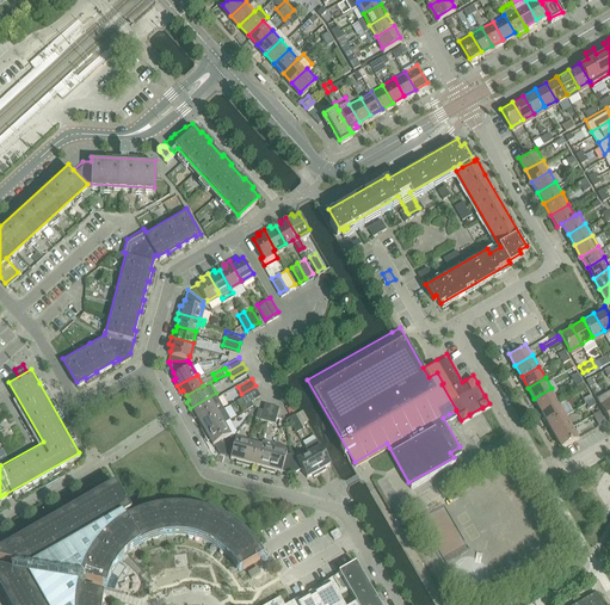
[(256,386),(241,394),(245,400),(259,391),(256,386)]
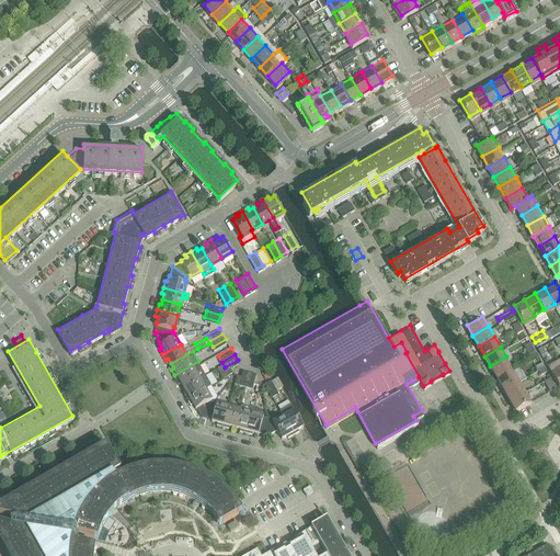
[(559,361),(557,355),(546,362),(558,383),(559,381),(559,361)]
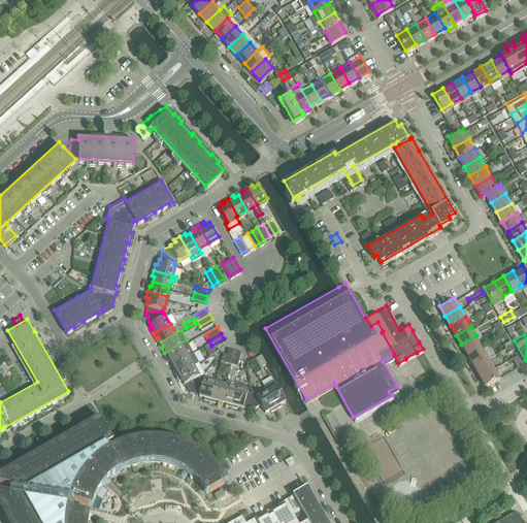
[(476,335),(461,345),(467,354),(483,346),(476,335)]
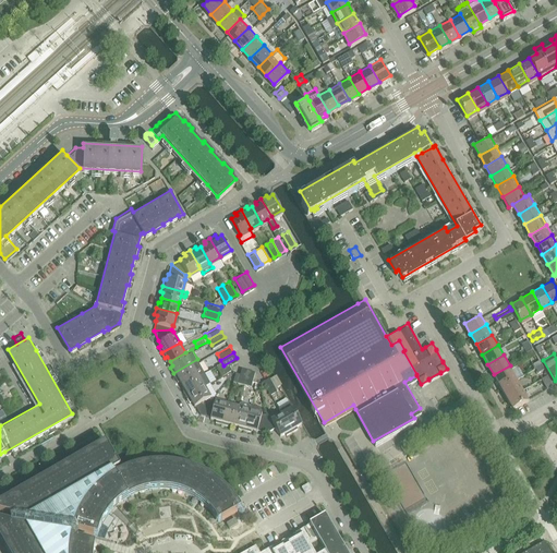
[(182,382),(203,370),(197,359),(173,373),(177,379),(179,377),(182,382)]
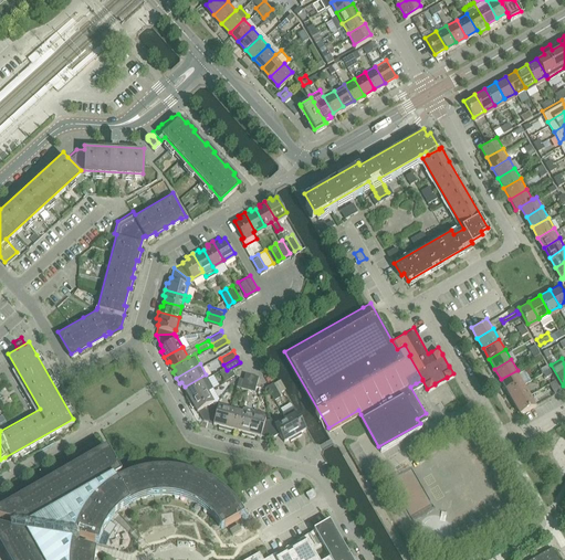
[(247,386),(251,371),(244,369),(240,384),(247,386)]
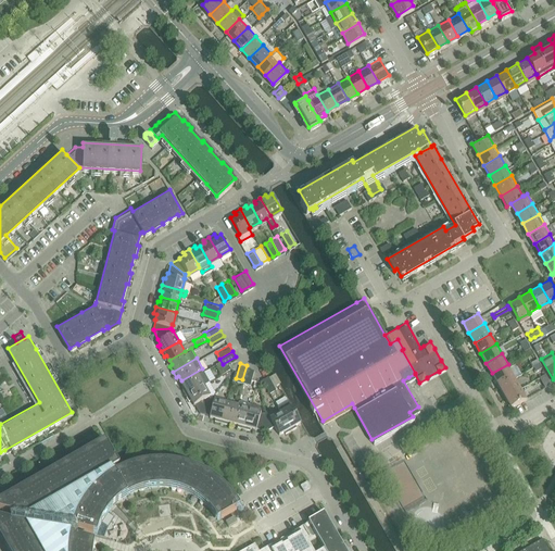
[(508,364),(492,373),(497,384),(514,374),(508,364)]
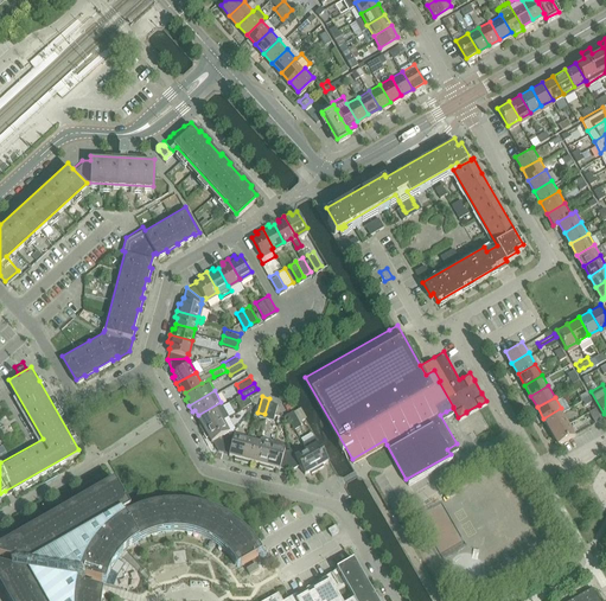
[(269,398),(265,414),(272,416),(276,401),(269,398)]
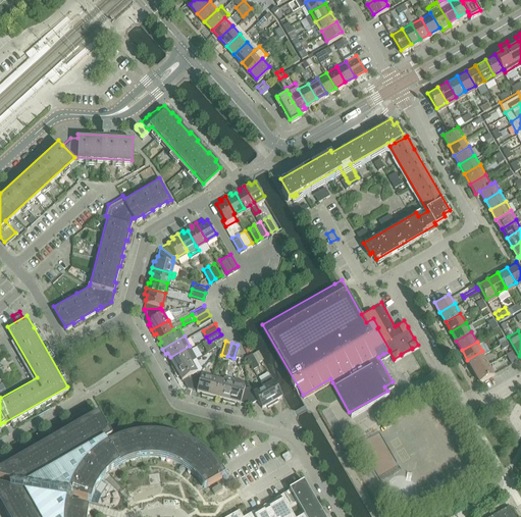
[(173,367),(191,358),(196,355),(190,346),(170,357),(172,361),(170,362),(173,367)]
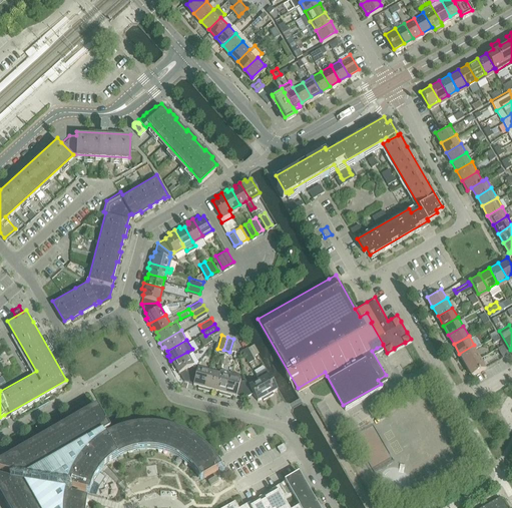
[(251,342),(247,345),(251,353),(257,351),(251,342)]
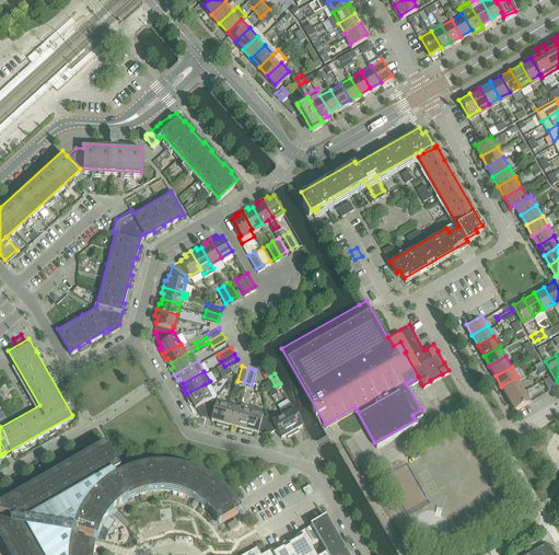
[(269,376),(264,379),(271,392),(277,389),(275,385),(270,377),(269,376)]
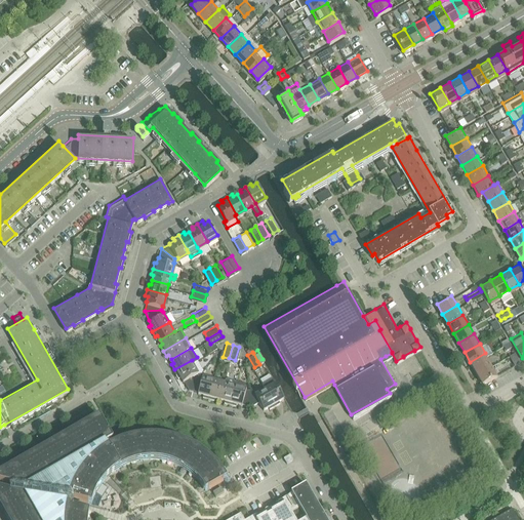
[(485,353),(470,362),(475,371),(490,362),(485,353)]
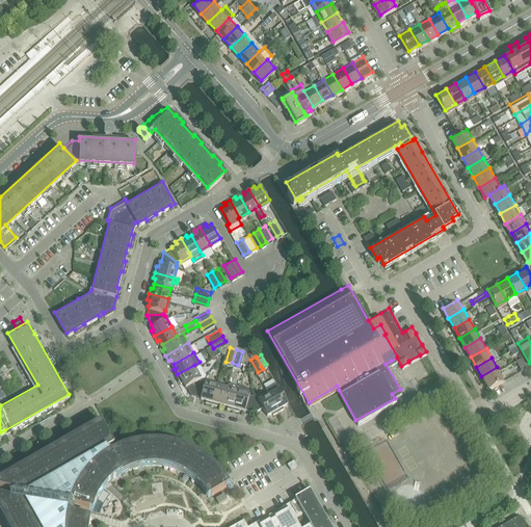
[(185,384),(190,392),(201,378),(200,375),(194,365),(177,374),(180,380),(182,378),(185,384)]
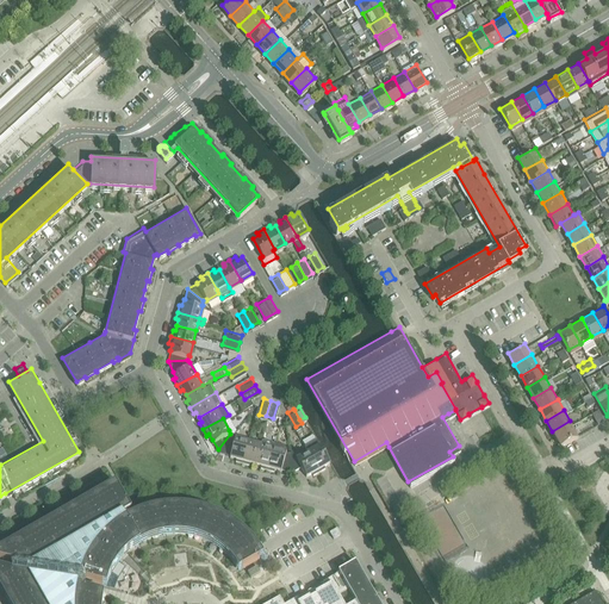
[(585,430),(594,427),(590,418),(582,422),(585,430)]
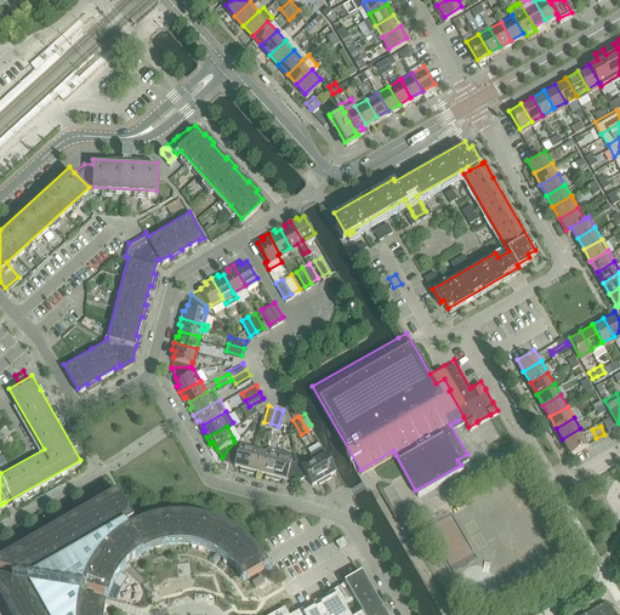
[(562,439),(569,451),(587,440),(580,428),(562,439)]
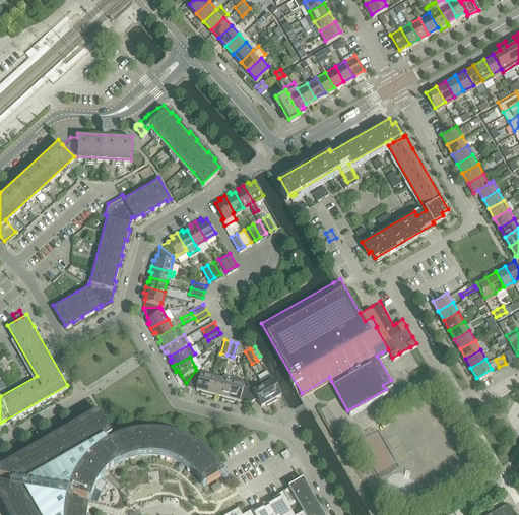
[(200,390),(205,391),(210,373),(200,370),(199,371),(196,370),(186,383),(195,385),(195,386),(200,387),(200,390)]
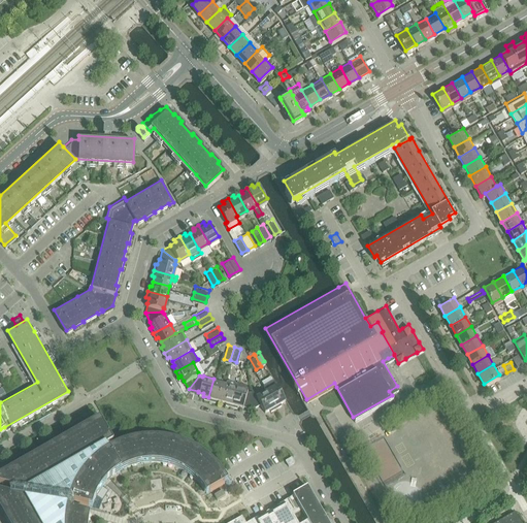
[(236,381),(235,379),(233,379),(230,378),(228,378),(226,378),(225,382),(220,398),(225,399),(225,401),(230,403),(236,381)]
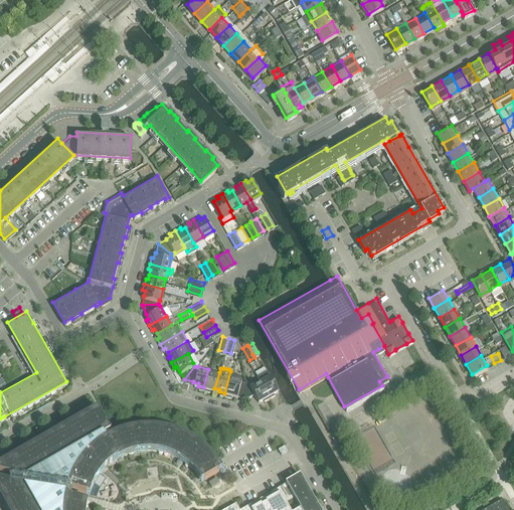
[(210,387),(214,388),(219,372),(208,369),(203,387),(209,389),(210,387)]
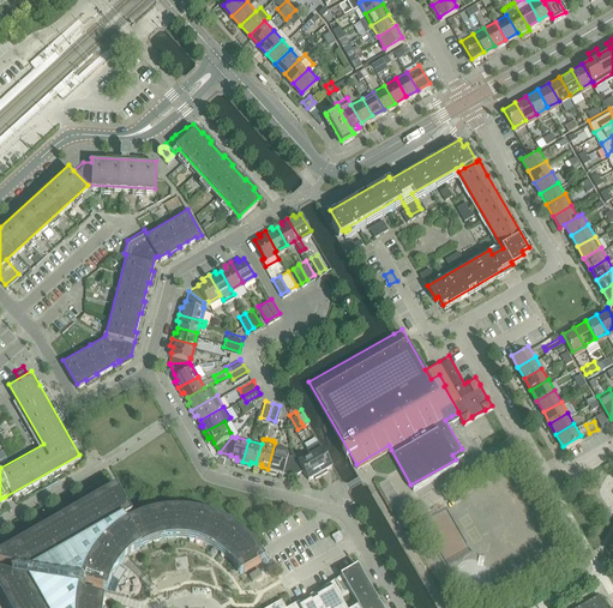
[(287,451),(287,450),(287,444),(275,441),(275,443),(268,469),(275,471),(276,468),(282,470),(282,469),(293,471),(290,452),(287,451)]
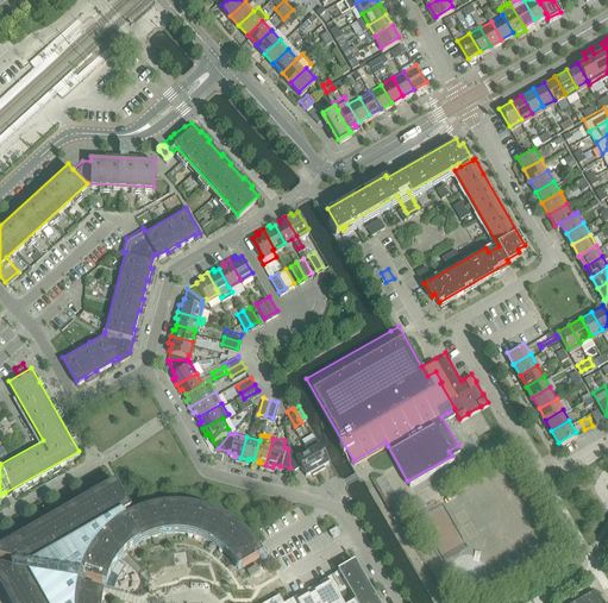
[(307,447),(318,466),(324,463),(323,460),(328,458),(318,440),(307,447)]
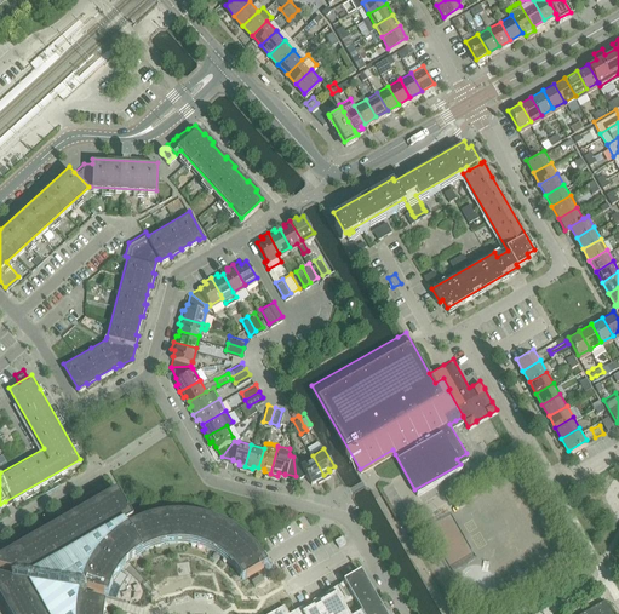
[(313,455),(301,462),(297,454),(293,457),(296,476),(305,471),(310,480),(316,476),(317,478),(324,475),(313,455)]
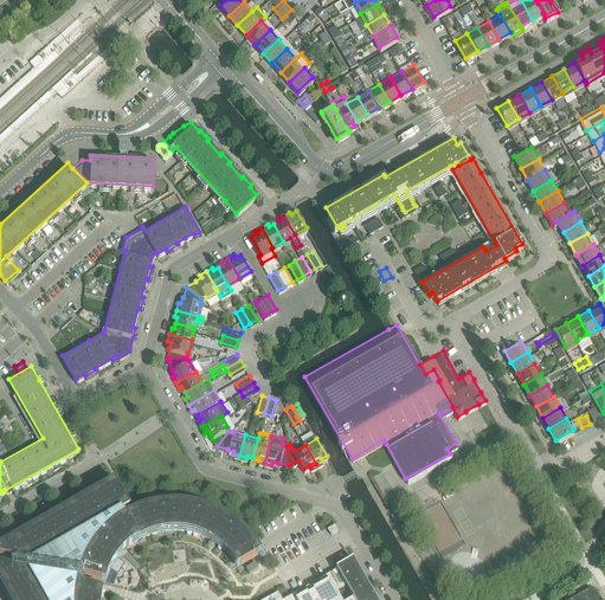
[(604,505),(604,508),(593,529),(596,530),(599,531),(604,521),(604,483),(602,478),(604,472),(604,463),(600,460),(591,476),(590,478),(604,505)]
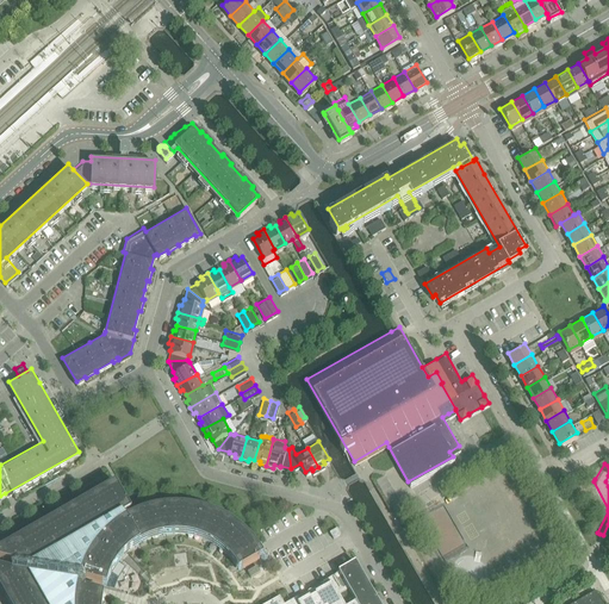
[(100,603),(103,592),(99,591),(99,590),(94,589),(94,585),(95,580),(112,585),(113,581),(116,577),(119,570),(122,566),(124,562),(118,556),(126,547),(138,539),(151,533),(166,530),(179,529),(193,531),(206,536),(218,545),(229,554),(237,566),(241,564),(262,552),(250,535),(236,521),(219,511),(200,504),(181,500),(161,502),(142,505),(123,515),(122,511),(130,505),(117,483),(116,483),(111,486),(107,485),(95,492),(95,496),(84,502),(80,502),(68,508),(68,511),(56,518),(53,517),(42,524),(41,527),(29,534),(26,533),(14,540),(13,542),(1,549),(0,554),(0,555),(1,555),(0,560),(0,576),(2,580),(2,584),(8,595),(12,596),(16,603),(100,603)]
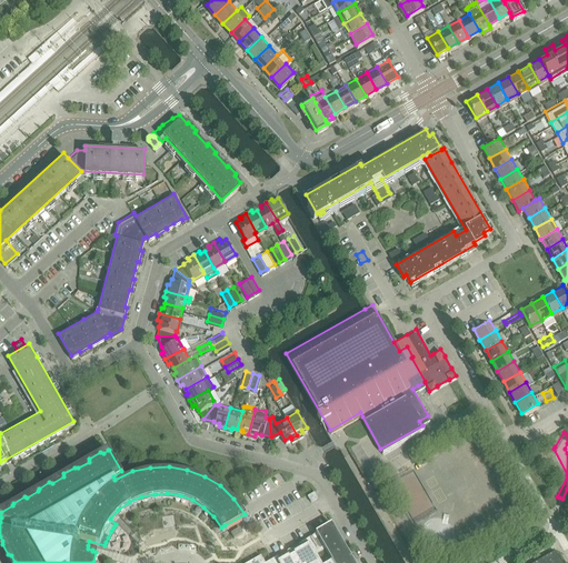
[(314,488),(307,492),(310,498),(310,496),(317,493),(314,488)]
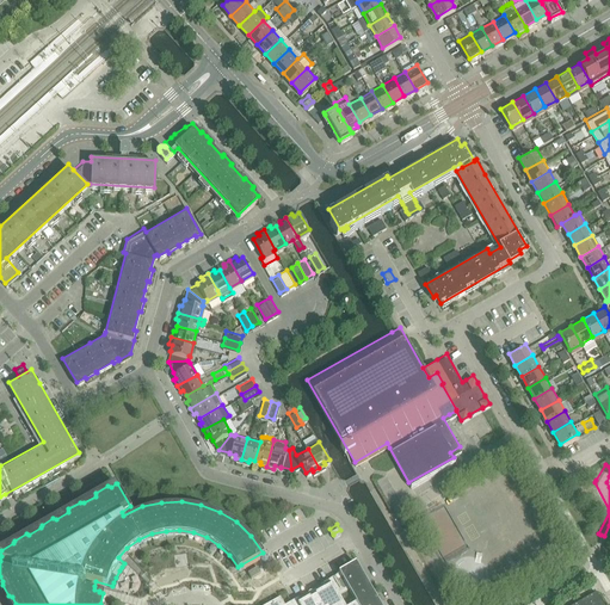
[(303,547),(318,539),(313,530),(299,538),(303,547)]
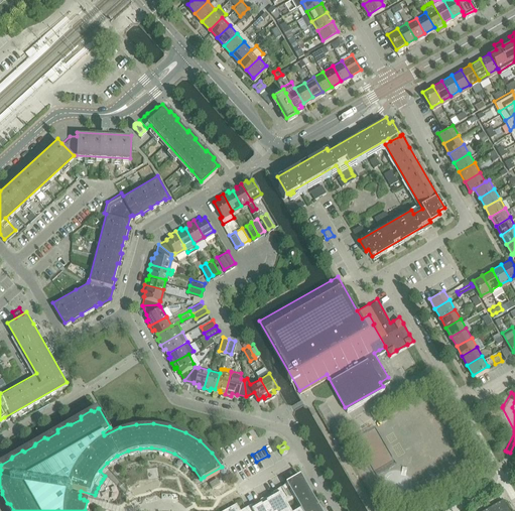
[(320,510),(298,474),(270,490),(271,492),(264,496),(261,496),(259,499),(252,502),(251,501),(240,508),(236,501),(217,510),(320,510)]
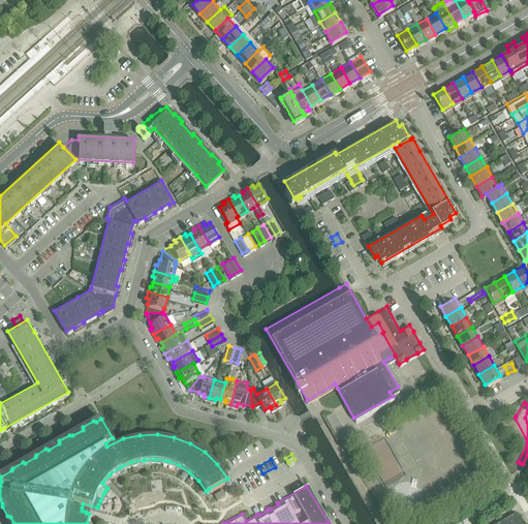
[(516,509),(489,523),(521,523),(523,523),(516,509)]
